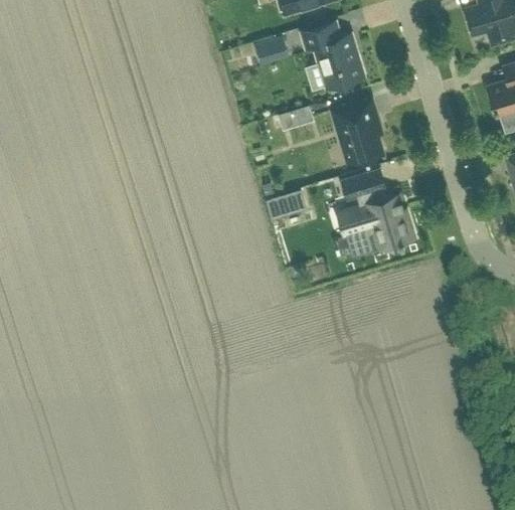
[(279,0),(284,16),(335,0),(279,0)]
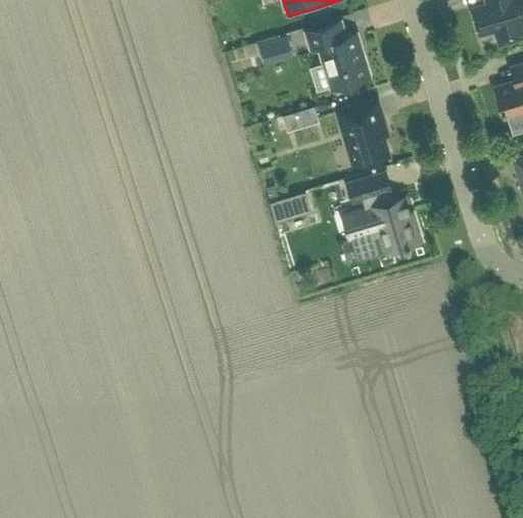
[(484,0),(486,7),(471,11),(479,37),(494,33),(498,47),(522,40),(522,36),(520,26),(522,24),(522,9),(520,0),(484,0)]
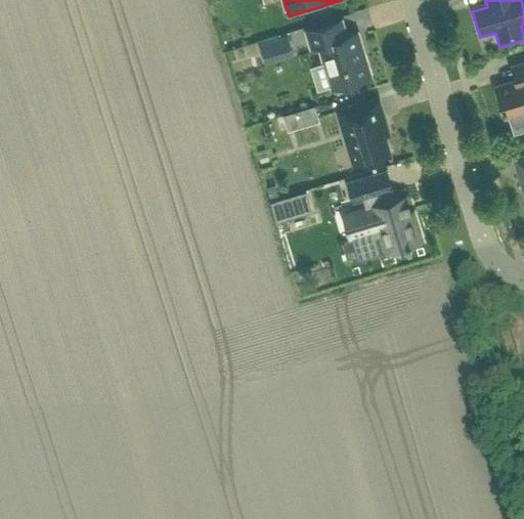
[(332,91),(369,79),(363,60),(360,61),(352,37),(345,39),(340,24),(306,35),(311,51),(318,49),(323,65),(332,91)]
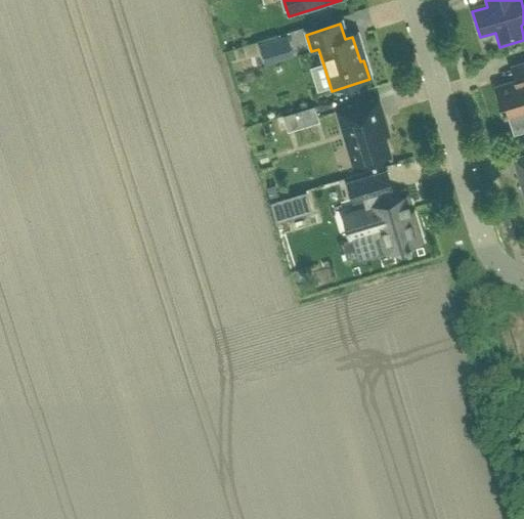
[(273,45),(260,49),(263,60),(277,56),(273,45)]
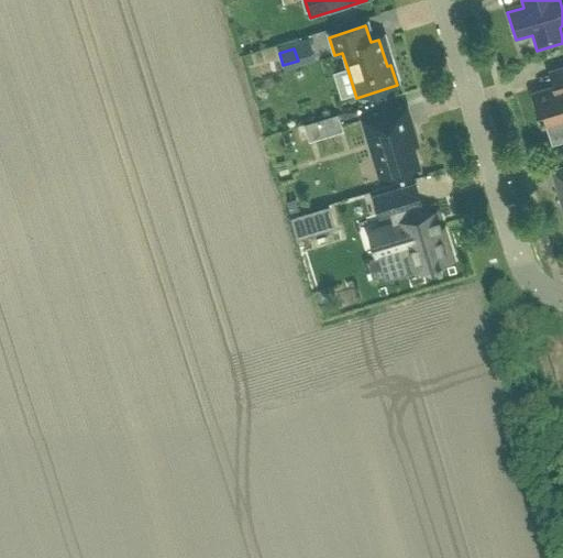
[(562,123),(562,70),(560,72),(562,83),(562,86),(532,96),(542,130),(562,123)]
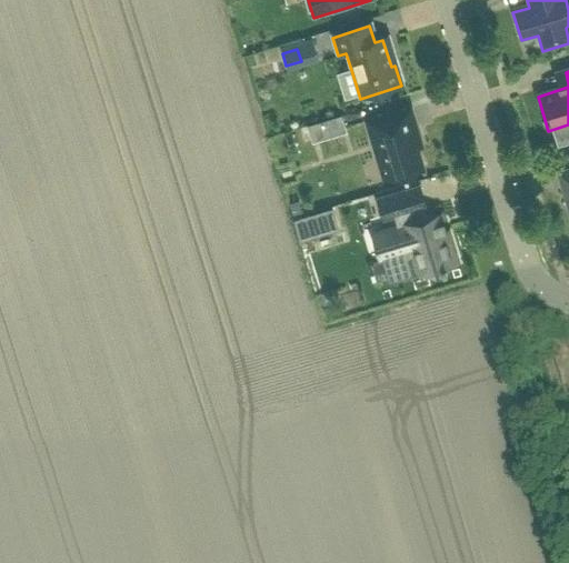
[(419,144),(409,112),(367,124),(385,183),(422,172),(415,146),(419,144)]
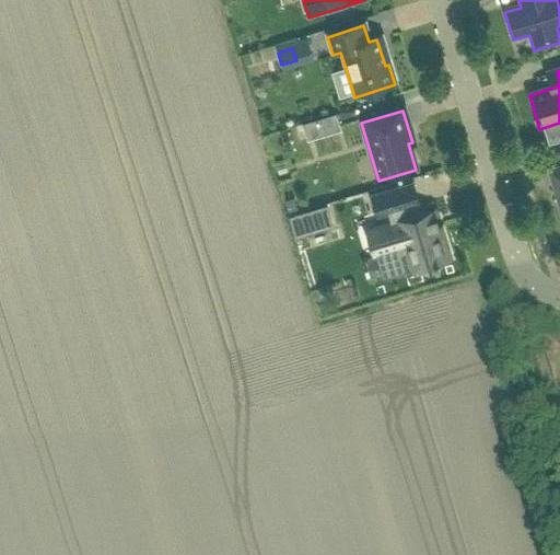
[(336,116),(318,122),(324,138),(340,134),(336,116)]
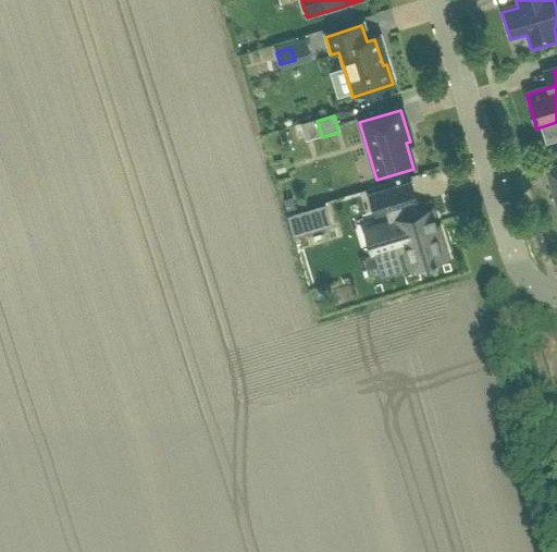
[(436,262),(446,259),(432,212),(417,217),(413,205),(416,205),(410,186),(369,198),(375,218),(385,215),(388,227),(364,233),(372,255),(373,255),(381,280),(422,267),(432,264),(433,267),(437,266),(436,262)]
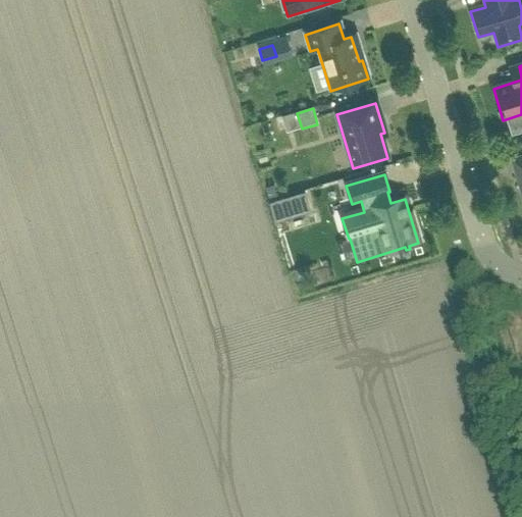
[(274,188),(264,191),(266,200),(276,197),(274,188)]
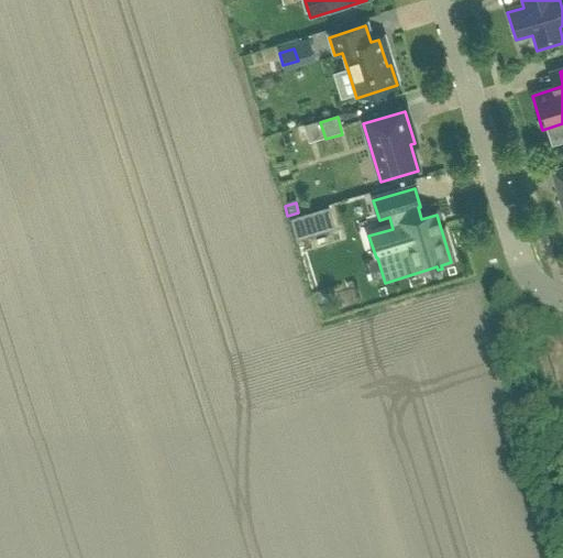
[(329,210),(289,223),(296,242),(334,229),(329,210)]
